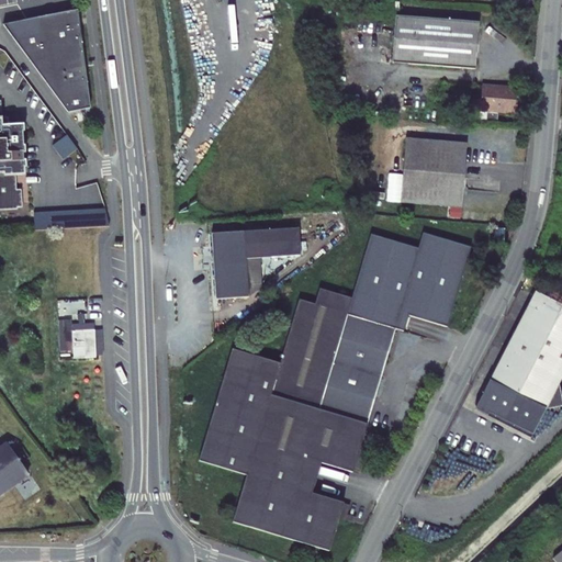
[(75,10),(9,23),(72,111),(94,107),(82,9),(75,10)]
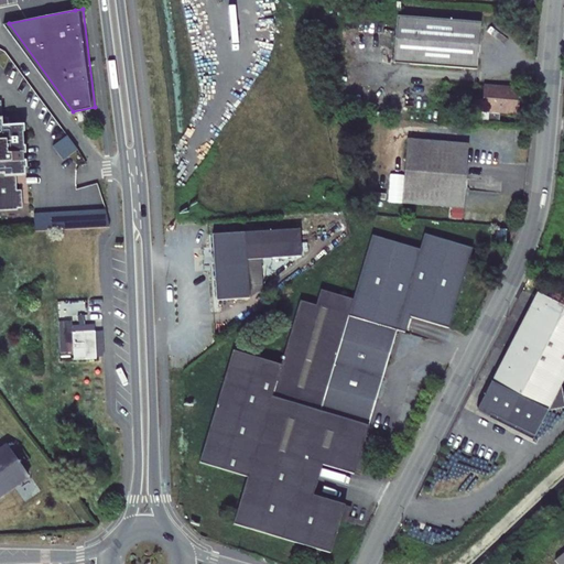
[(400,61),(473,65),(476,18),(403,13),(400,61)]
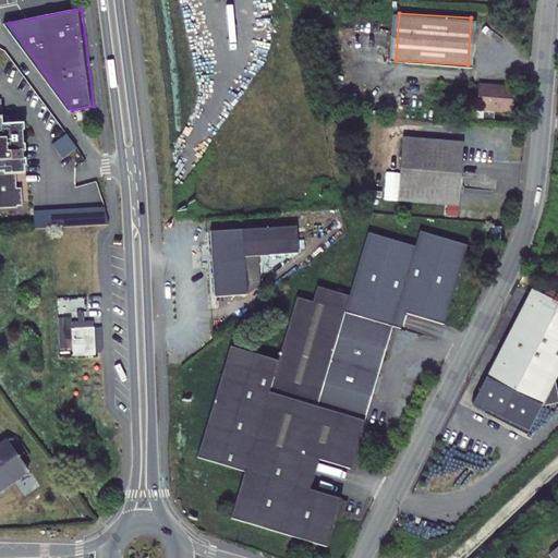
[(505,82),(485,80),(483,106),(519,109),(521,86),(504,84),(505,82)]
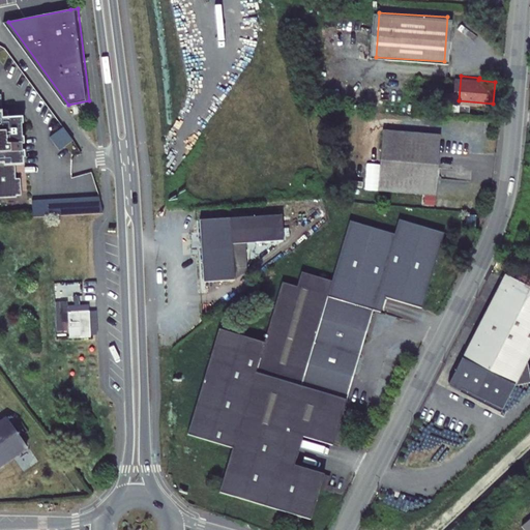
[(0,197),(5,197),(5,199),(15,198),(15,197),(20,197),(19,179),(13,179),(13,167),(22,166),(22,158),(23,158),(23,151),(21,151),(20,145),(23,145),(22,138),(20,138),(20,124),(21,124),(21,116),(6,117),(5,109),(0,109),(0,197)]
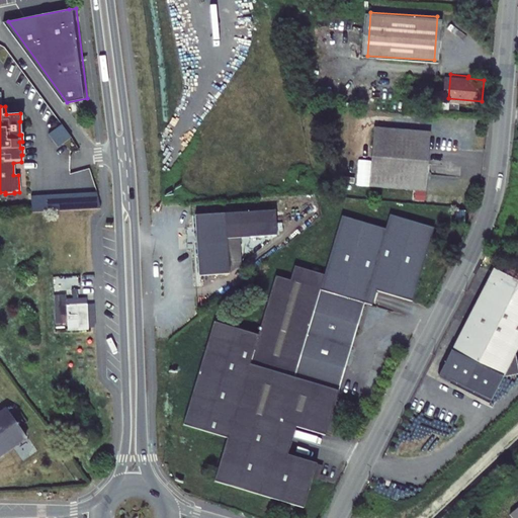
[(62,124),(49,134),(59,147),(72,138),(62,124)]
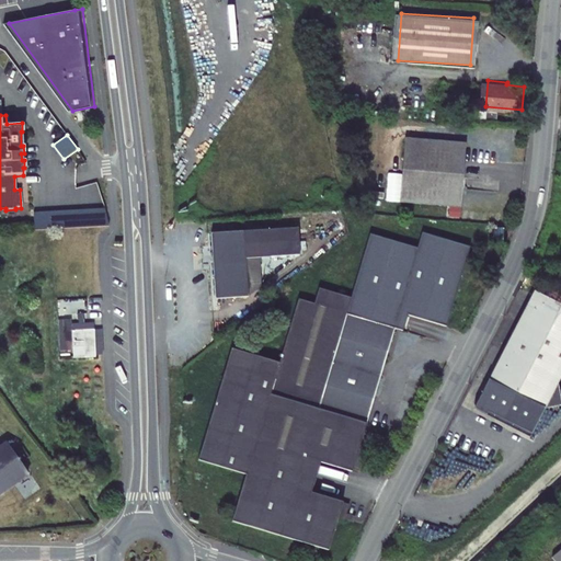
[(466,145),(404,139),(399,203),(460,208),(466,145)]
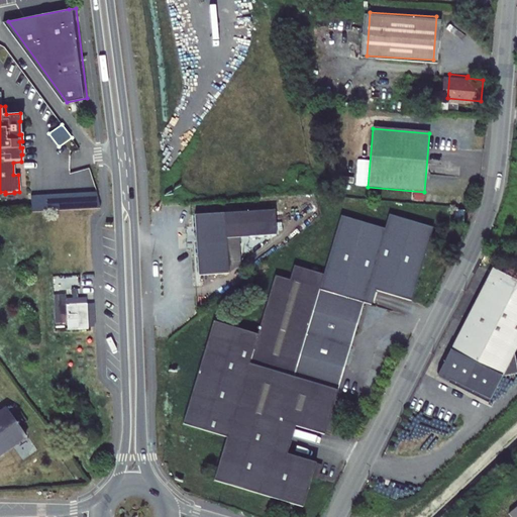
[(94,193),(28,197),(29,213),(98,209),(94,193)]
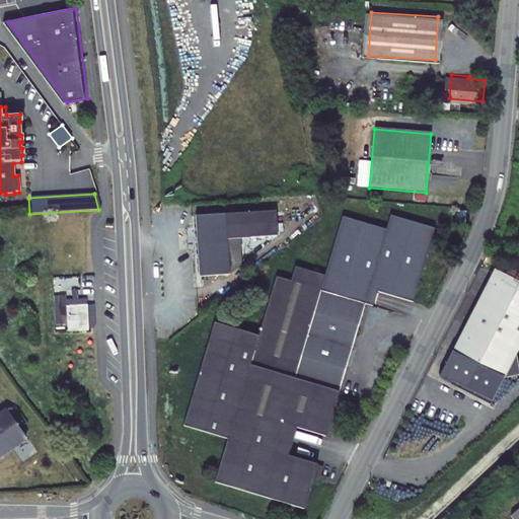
[(276,211),(225,214),(226,240),(239,239),(277,237),(276,211)]
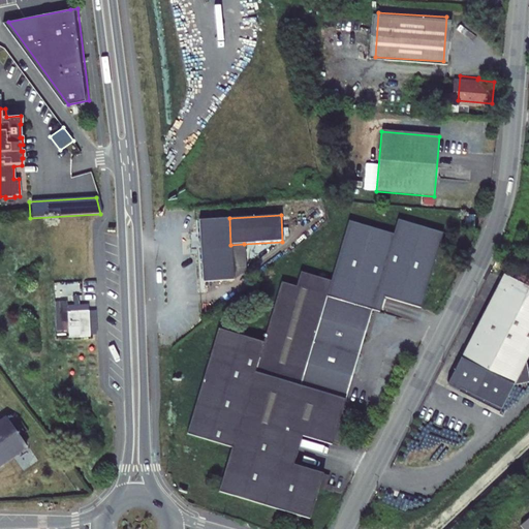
[(473,215),(464,215),(464,225),(473,225),(473,215)]
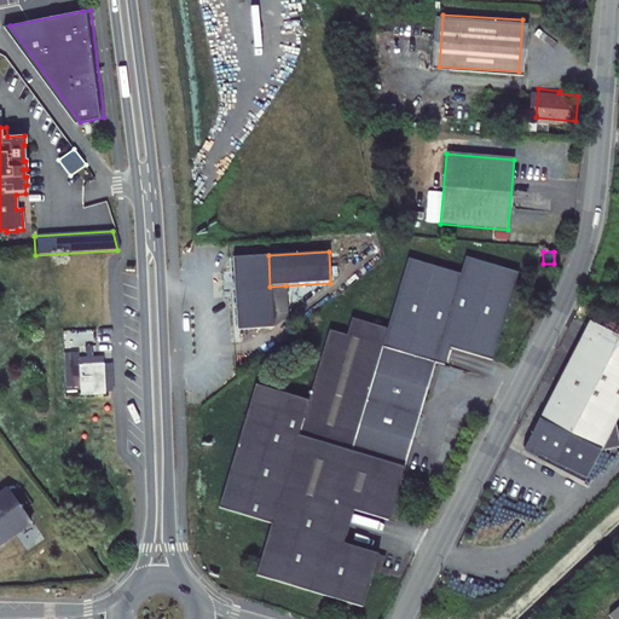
[(268,255),(232,258),(237,330),(272,328),(270,287),(268,255)]
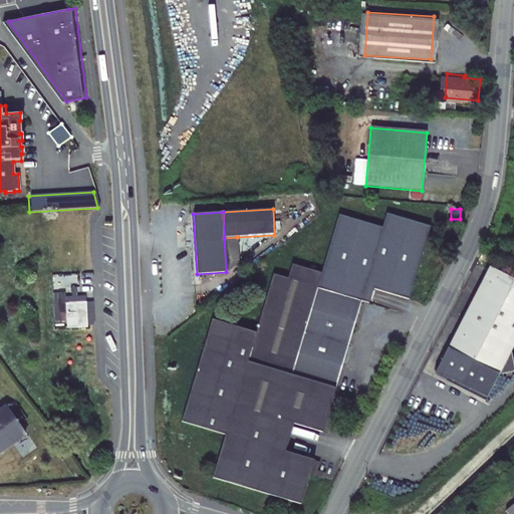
[(214,479),(303,505),(316,461),(288,453),(296,425),(324,434),(363,301),(370,303),(374,289),(411,299),(432,227),(388,214),(383,228),(339,215),(322,274),(292,265),(288,279),(273,275),(256,334),(212,321),(182,423),(226,436),(214,479)]
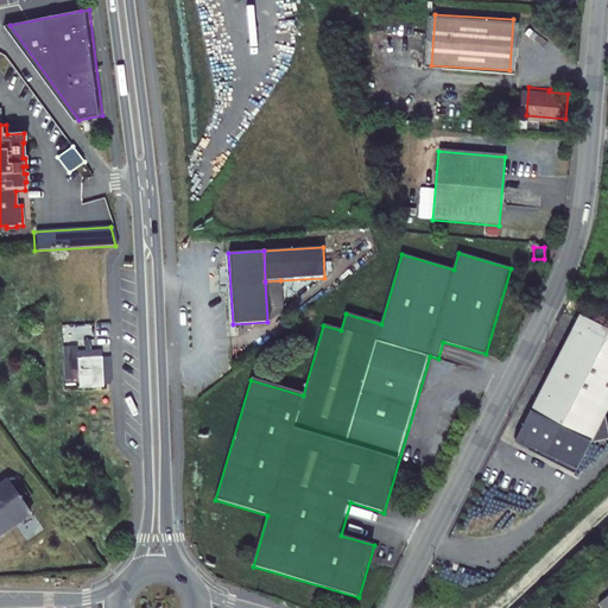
[(265,282),(267,322),(282,311),(280,280),(265,282)]
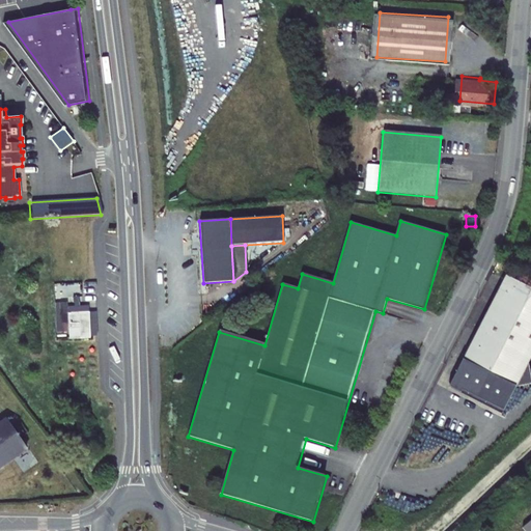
[(530,360),(530,290),(505,278),(458,370),(471,375),(511,397),(527,394),(524,375),(530,360)]
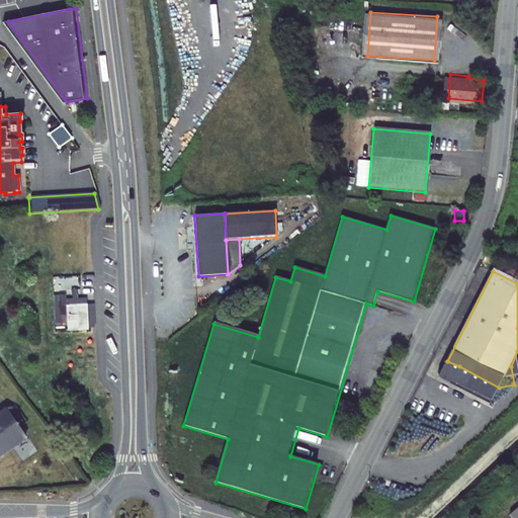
[(93,332),(92,307),(81,308),(80,301),(75,301),(75,308),(72,308),(73,333),(93,332)]
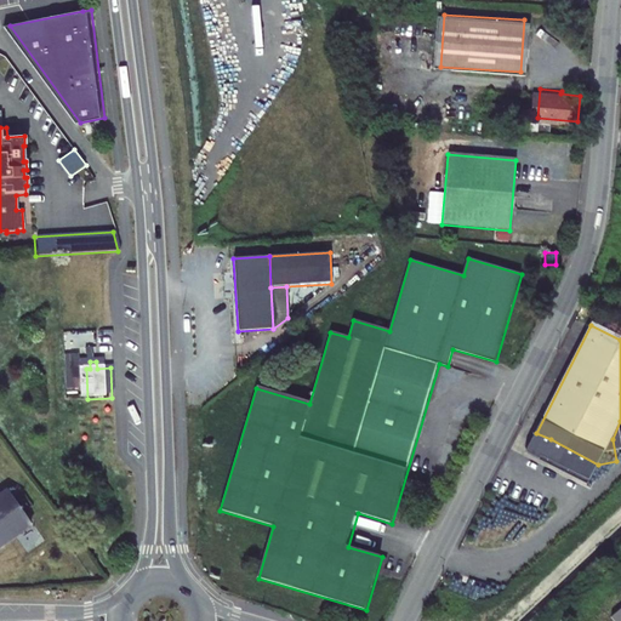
[(536,433),(530,446),(543,453),(551,439),(536,433)]
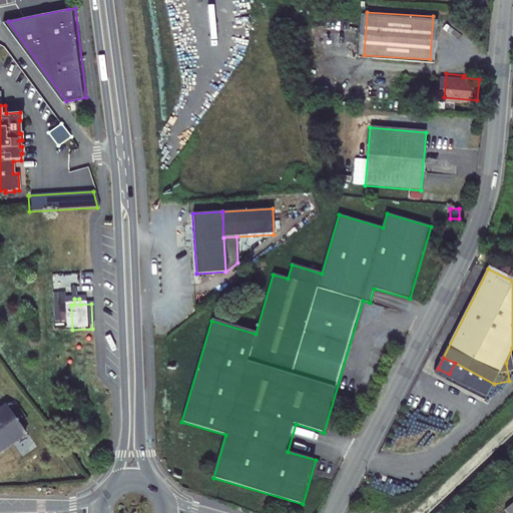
[(449,374),(438,369),(431,381),(482,407),(494,384),(455,363),(449,374)]
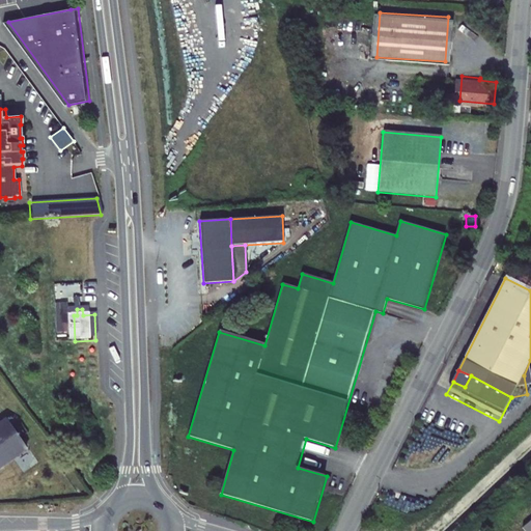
[(2,423),(0,424),(0,469),(24,452),(2,423)]
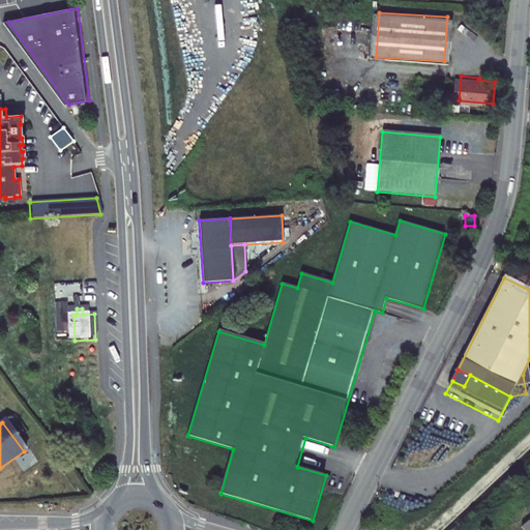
[(529,529),(529,519),(520,528),(522,529),(529,529)]
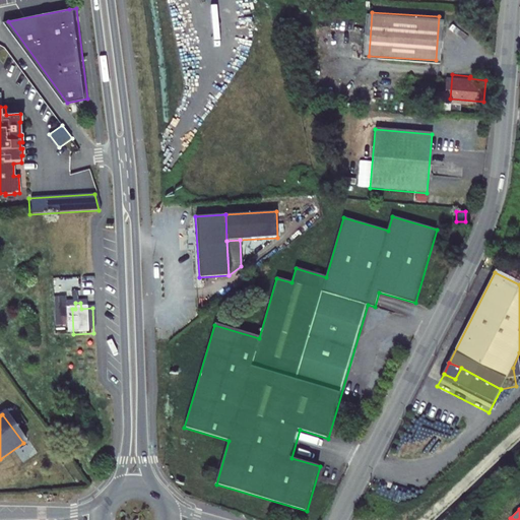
All buildings are outlined.
